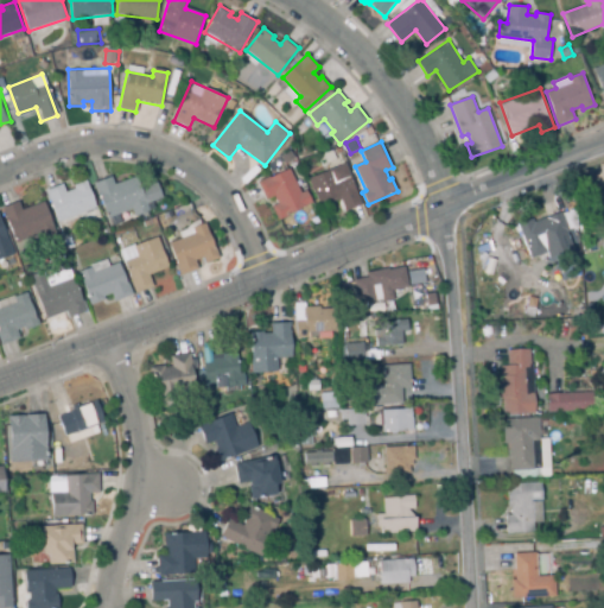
[(335,152),(338,159),(329,163),(325,156),(335,152)]
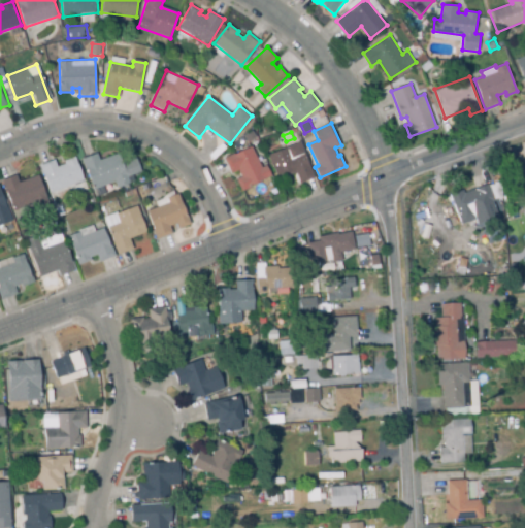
[(279,177),(297,171),(301,183),(316,177),(302,142),(269,155),(279,177)]
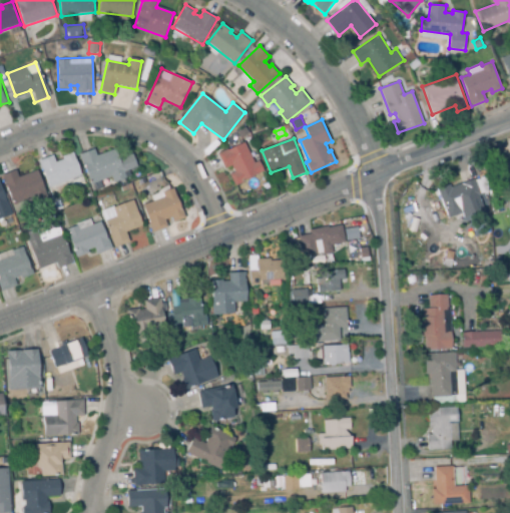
[(218,153),(225,168),(232,165),(235,171),(231,174),(236,184),(265,171),(260,159),(255,161),(245,140),(218,153)]
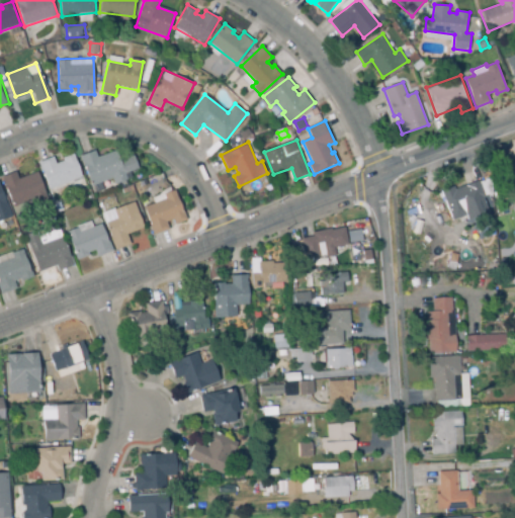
[(120,153),(100,159),(98,153),(83,157),(94,188),(115,181),(115,183),(143,174),(137,157),(122,161),(120,153)]
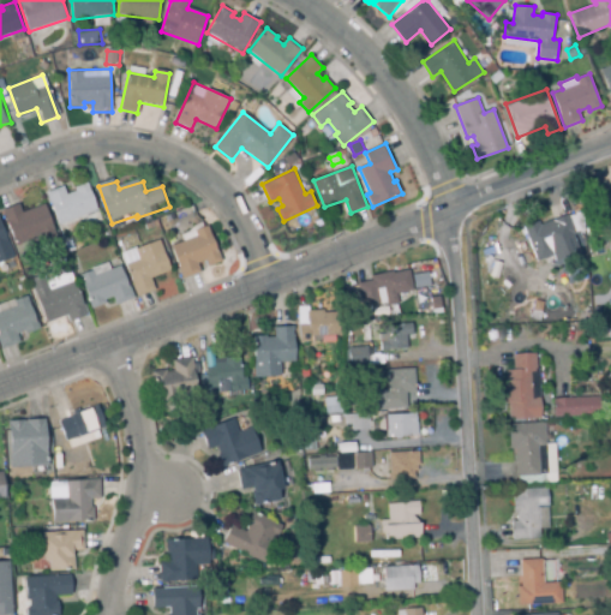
[(66,189),(49,195),(61,228),(100,214),(90,186),(69,193),(66,189)]
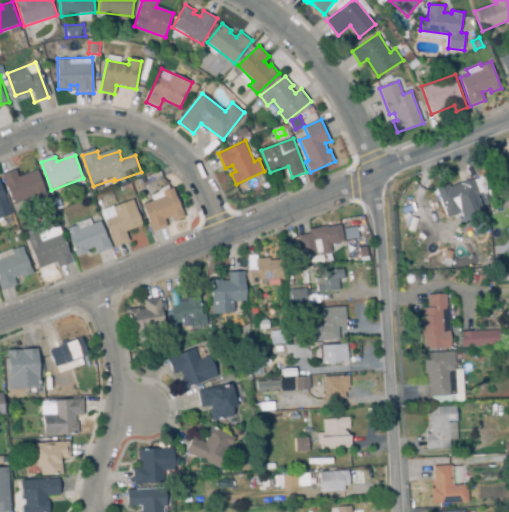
[(508,159),(496,165),(508,193),(508,159)]
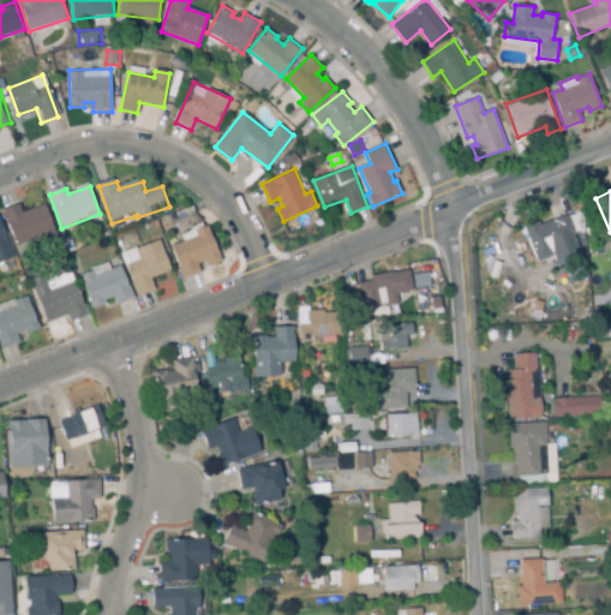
[(59,234),(47,207),(24,215),(21,207),(5,213),(21,250),(59,234)]
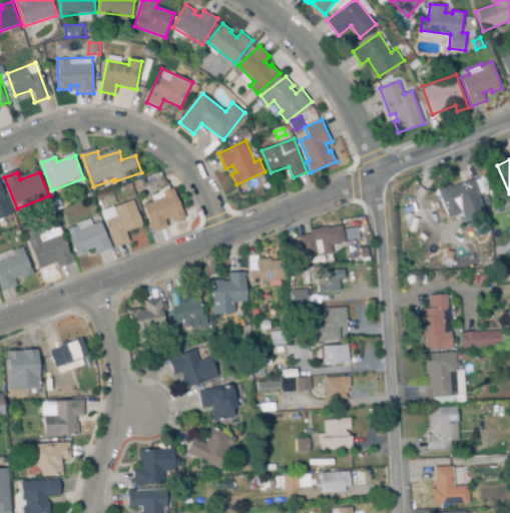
[(438,188),(449,217),(463,212),(465,216),(484,208),(479,193),(482,192),(476,177),(463,183),(463,182),(452,186),(451,183),(438,188)]
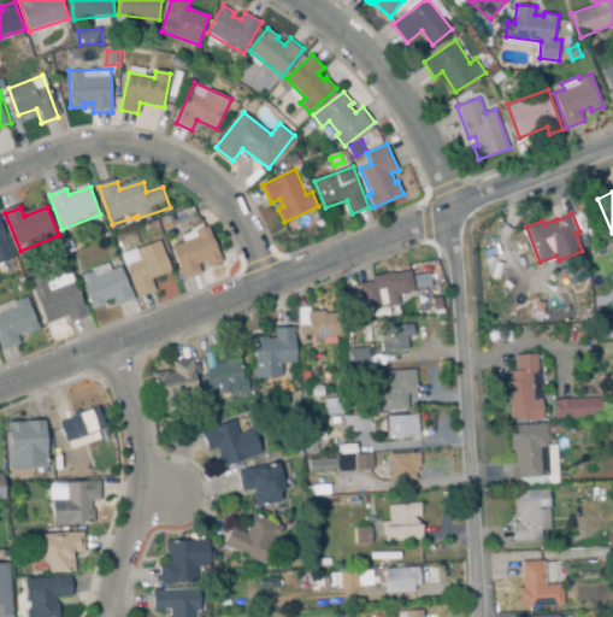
[(0,262),(13,257),(0,218),(0,262)]
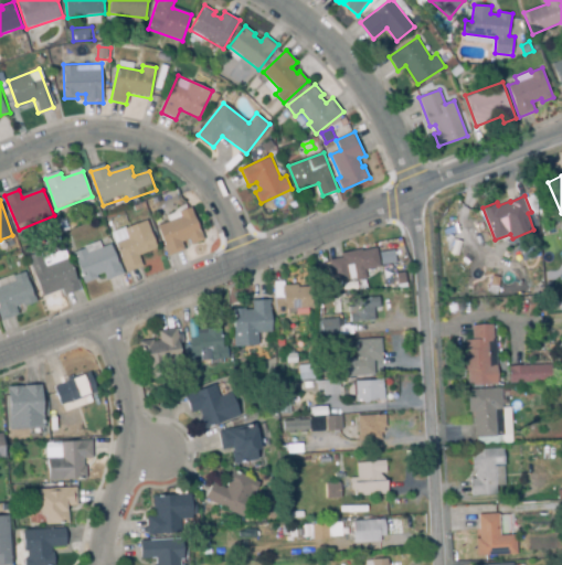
[(170,254),(205,240),(193,208),(158,222),(170,254)]
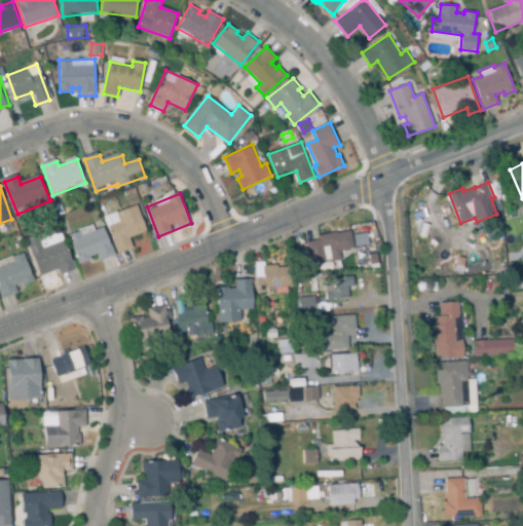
[(105,216),(118,254),(135,248),(131,237),(148,231),(138,204),(117,212),(117,211),(105,216)]
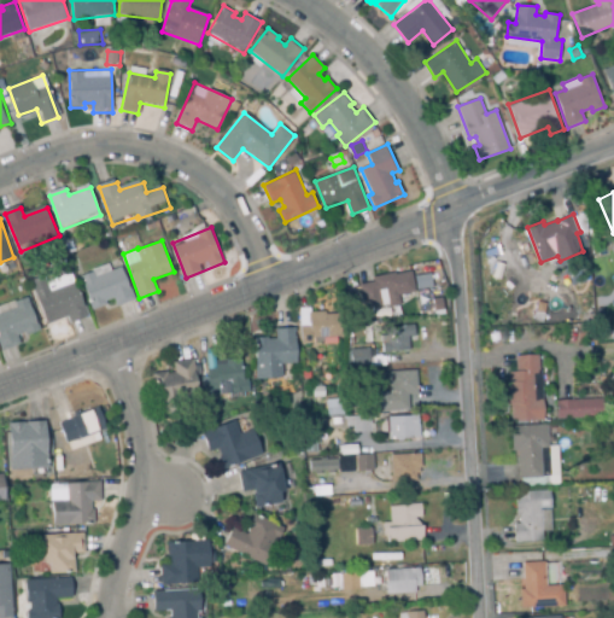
[(85,280),(97,312),(117,303),(120,309),(136,302),(122,266),(85,280)]
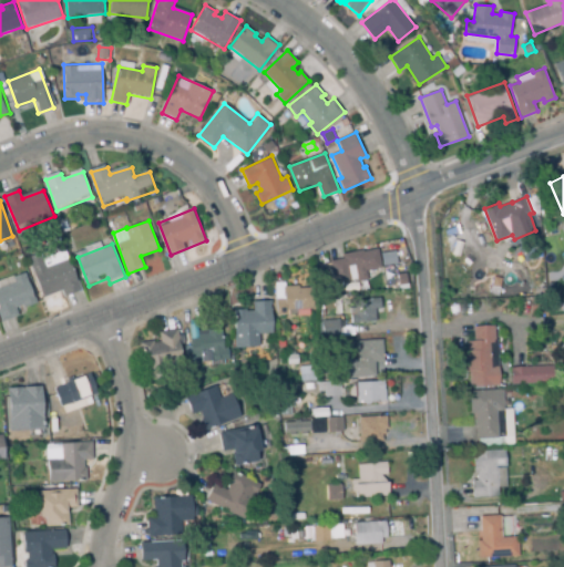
[(31,263),(47,300),(64,292),(68,299),(83,292),(67,249),(31,263)]
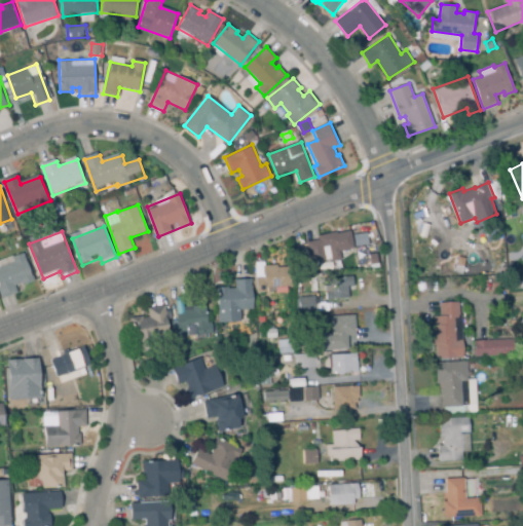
[(307,241),(320,239),(319,235),(337,231),(338,233),(351,231),(355,248),(349,249),(349,250),(345,251),(344,250),(341,251),(342,259),(332,261),(332,259),(311,263),(307,241)]
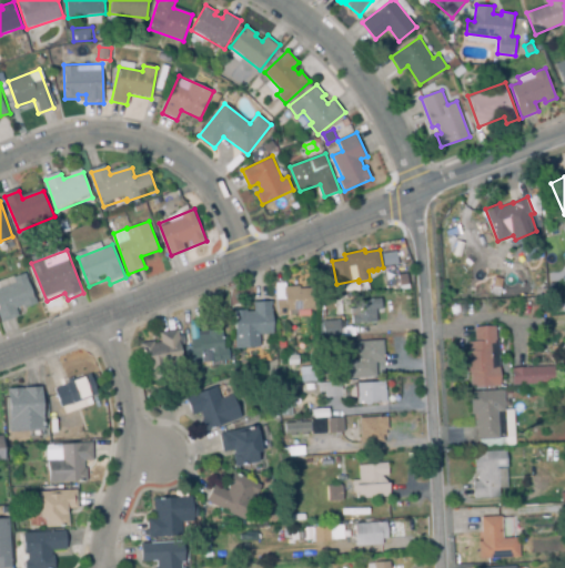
[(495,271),(492,292),(483,290),(486,270),(495,271)]
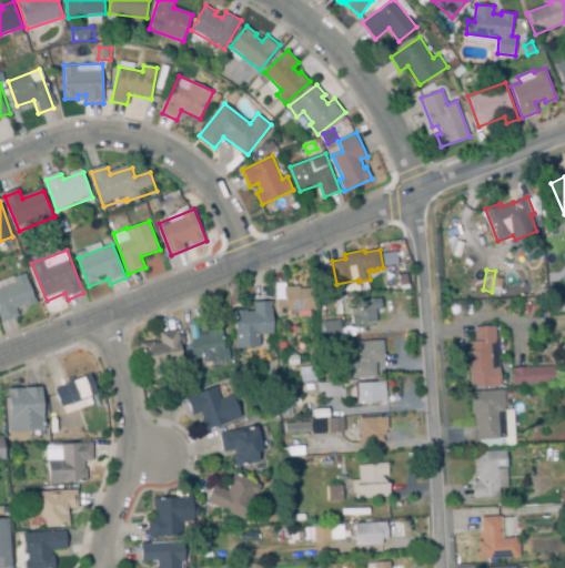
[(21,312),(39,305),(28,276),(0,286),(0,310),(6,324),(23,317),(21,312)]
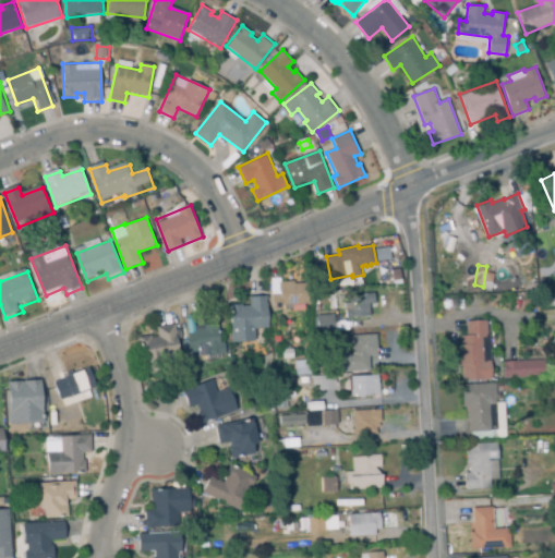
[(486,271),(484,281),(493,282),(495,274),(486,271)]
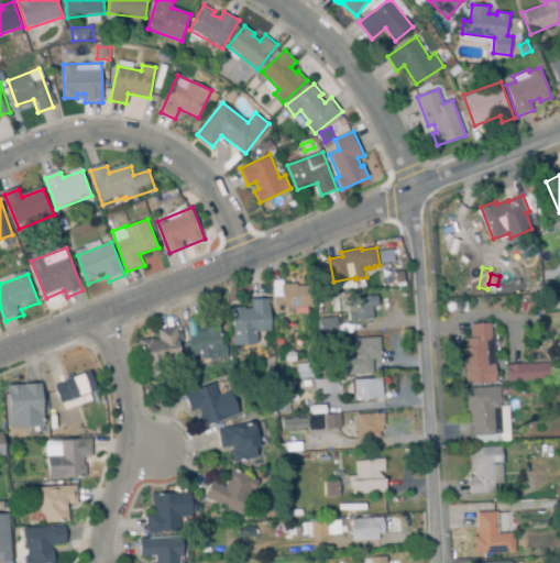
[(274,280),(284,280),(284,284),(297,284),(297,286),(314,285),(314,306),(286,307),(286,313),(275,313),(274,280)]
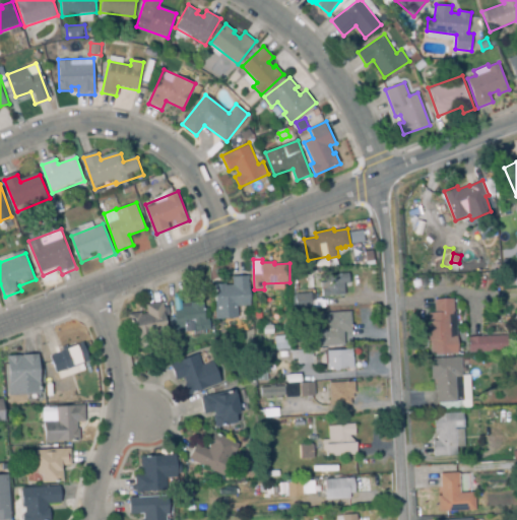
[(323,297),(346,295),(345,282),(350,282),(349,272),(339,273),(339,274),(326,275),(327,287),(323,288),(323,297)]
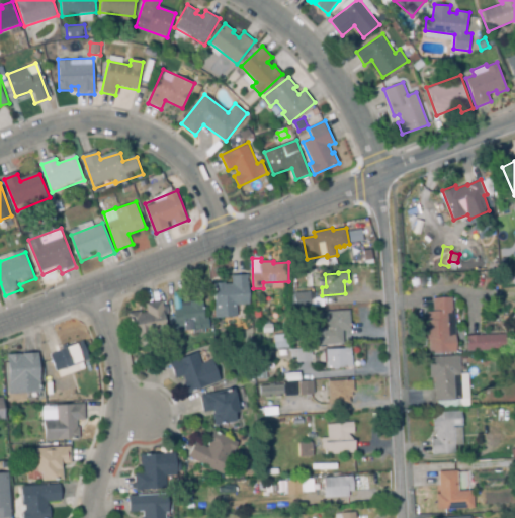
[(232,275),(248,274),(249,305),(237,305),(238,316),(216,317),(213,283),(226,282),(226,283),(232,283),(232,275)]
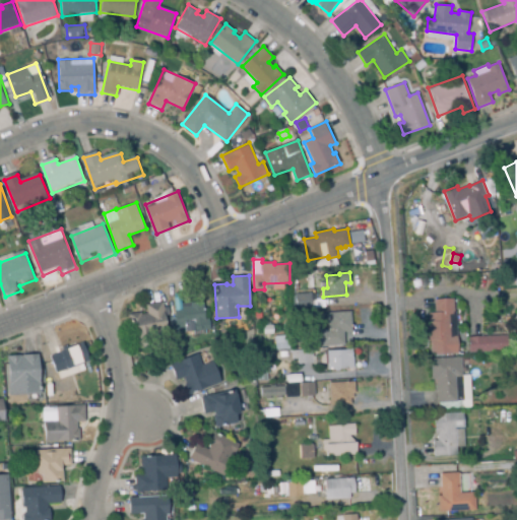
[(296,294),(312,293),(313,308),(294,309),(293,295),(296,294)]
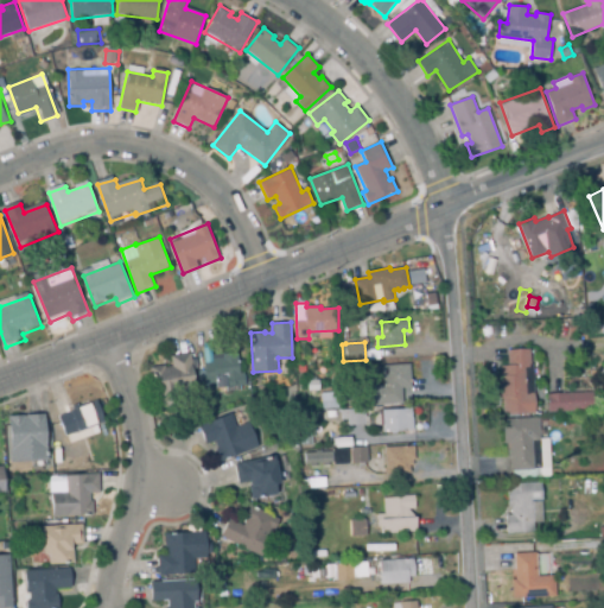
[(531,349),(532,365),(533,363),(535,413),(503,415),(503,397),(498,397),(497,375),(502,375),(501,366),(509,365),(508,350),(531,349)]
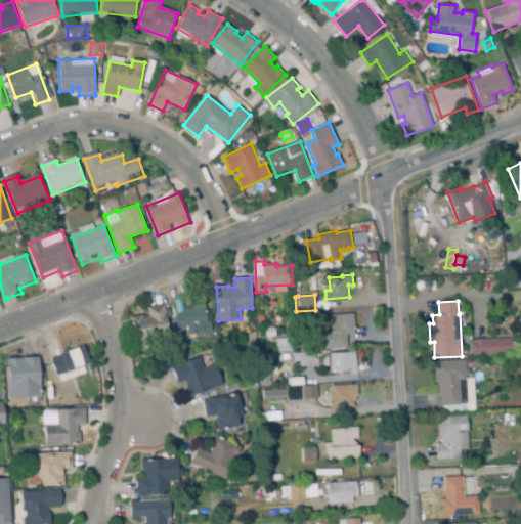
[(130,316),(142,314),(143,316),(149,315),(147,306),(164,304),(169,334),(166,334),(168,345),(159,346),(159,347),(135,351),(130,316)]
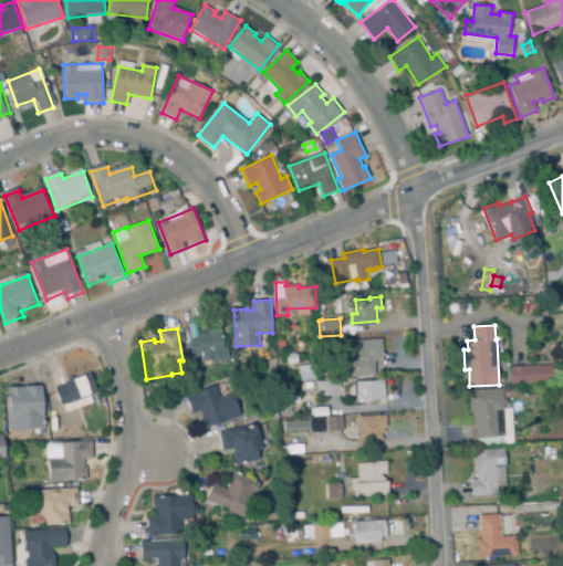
[(190,338),(199,337),(198,331),(221,328),(222,347),(228,347),(229,358),(193,362),(190,338)]
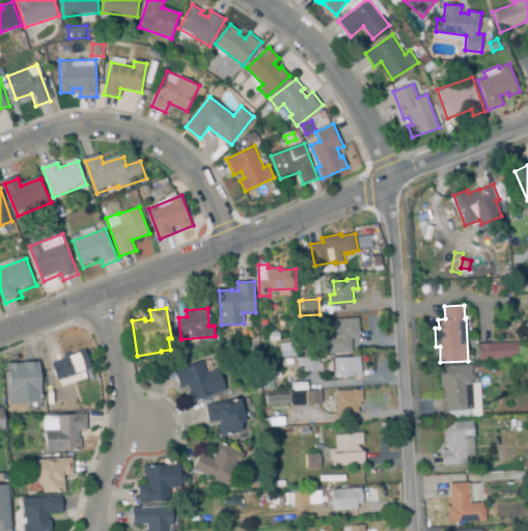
[(334,318),(359,317),(360,338),(352,338),(353,352),(324,354),(323,336),(335,336),(334,318)]
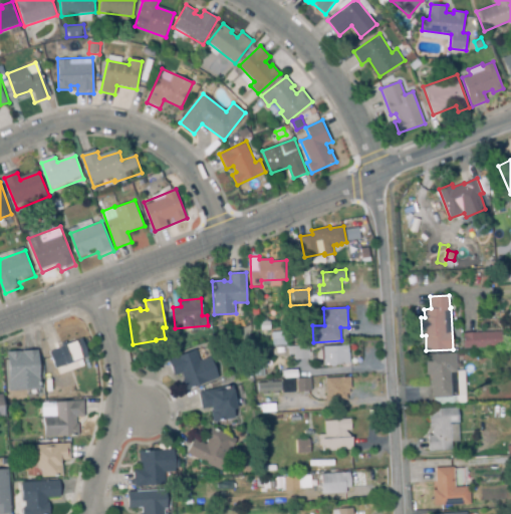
[(510,328),(509,328),(508,319),(500,319),(500,314),(505,313),(506,314),(510,313),(510,328)]
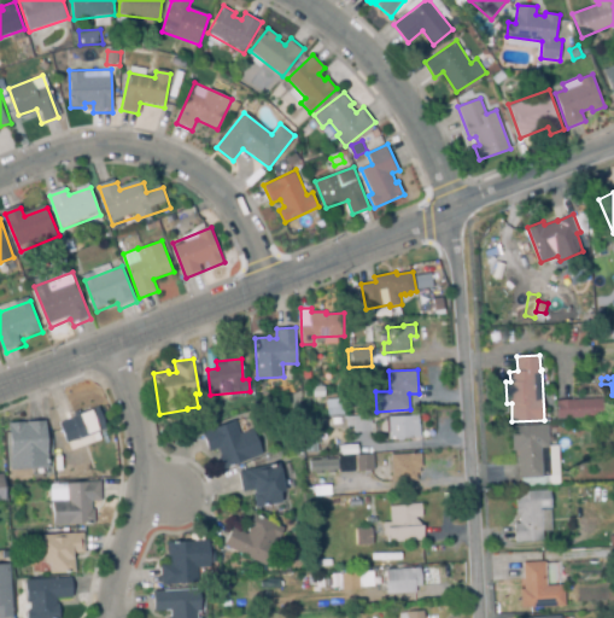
[(313,386),(314,397),(325,396),(325,385),(313,386)]
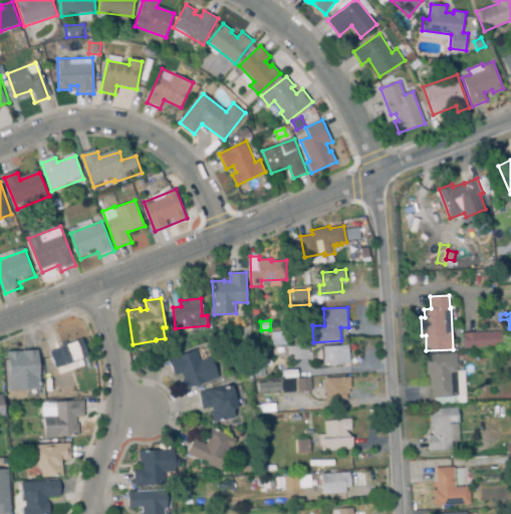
[(273,331),(273,345),(288,344),(287,330),(273,331)]
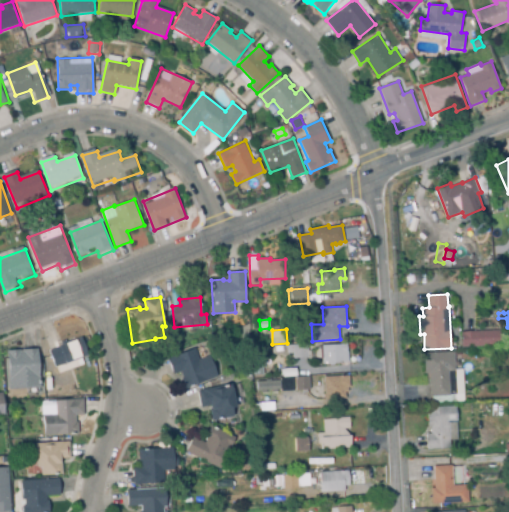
[(462,332),(500,330),(501,345),(462,346),(462,332)]
